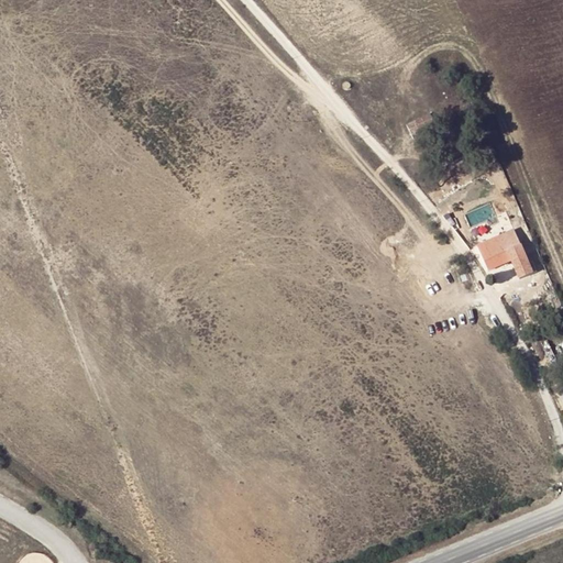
[(435,125),(420,134),(422,139),(443,128),(435,111),(430,114),(435,125)]
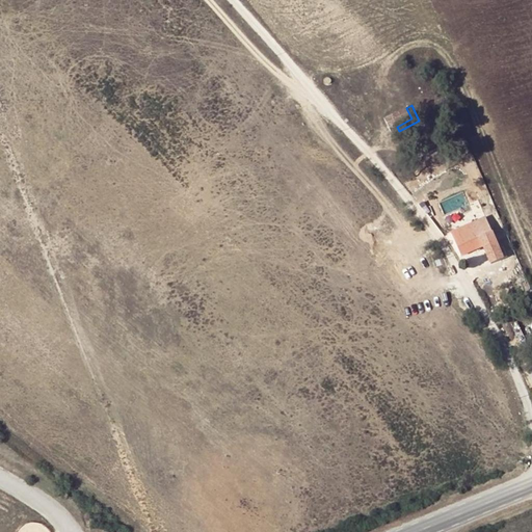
[(392,115),(397,127),(411,118),(406,108),(392,115)]
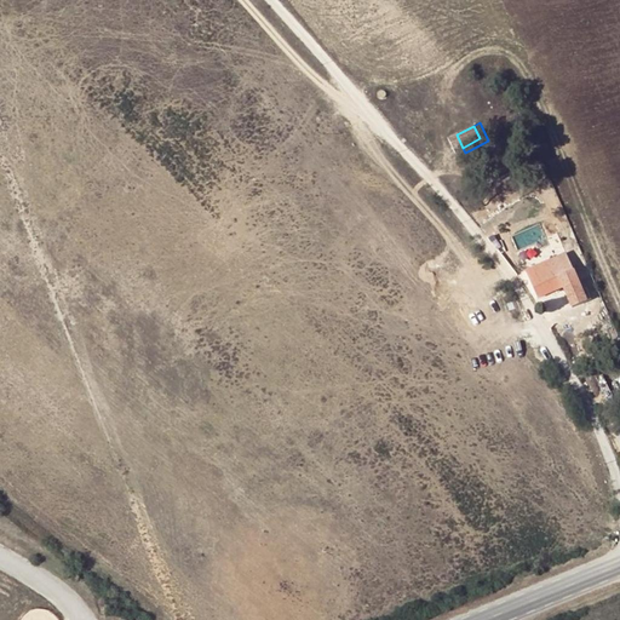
[(505,199),(500,202),(505,212),(511,208),(505,199)]
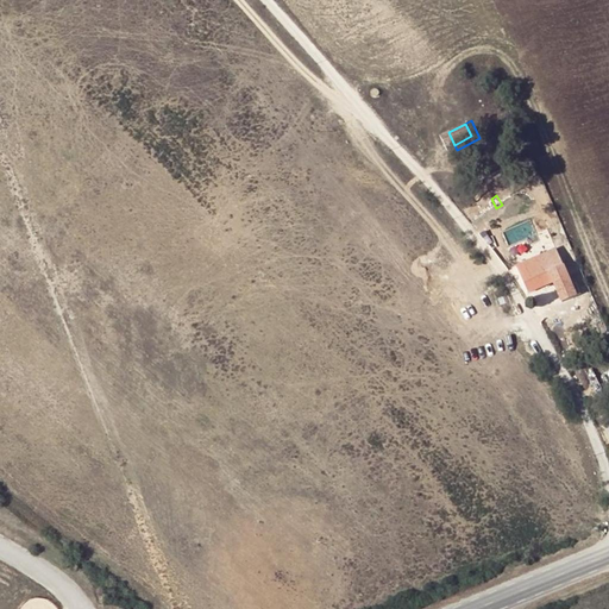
[(532,221),(526,225),(531,236),(538,232),(532,221)]
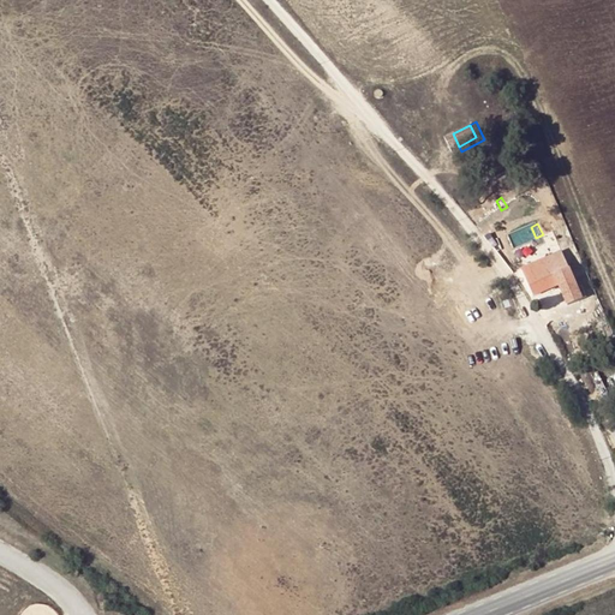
[(561,251),(521,267),(533,297),(557,287),(567,305),(585,298),(580,287),(578,288),(561,251)]
